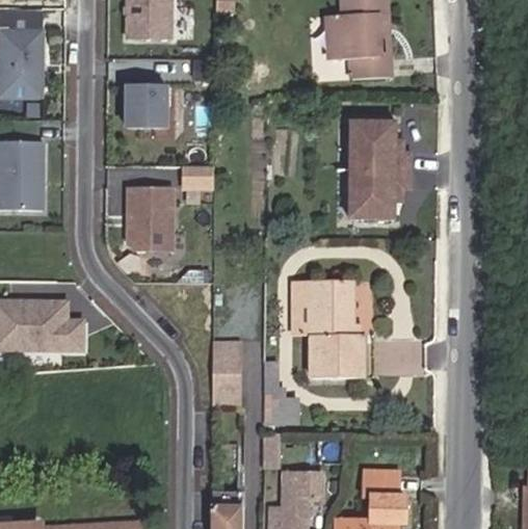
[(168,36),(168,0),(125,0),(125,35),(168,36)]
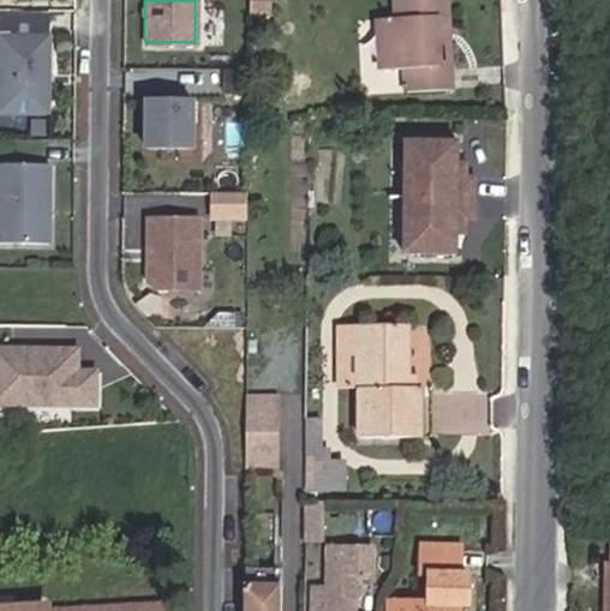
[(435,61),(432,21),(446,21),(443,0),(392,0),(394,15),(376,15),(380,65),(402,65),(404,87),(448,85),(447,60),(435,61)]
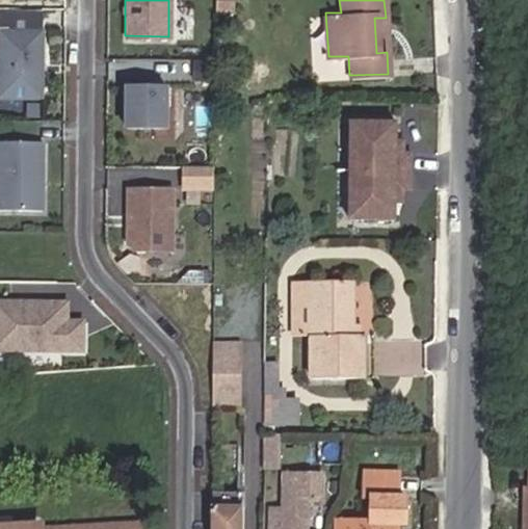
[(41,29),(42,7),(0,6),(0,29),(41,29)]
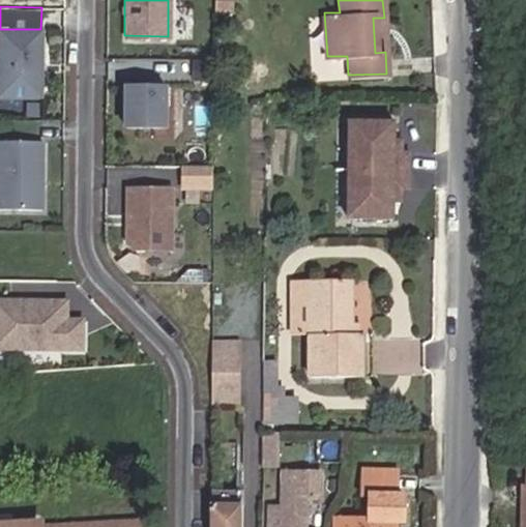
[(384,18),(373,18),(375,53),(385,52),(384,18)]
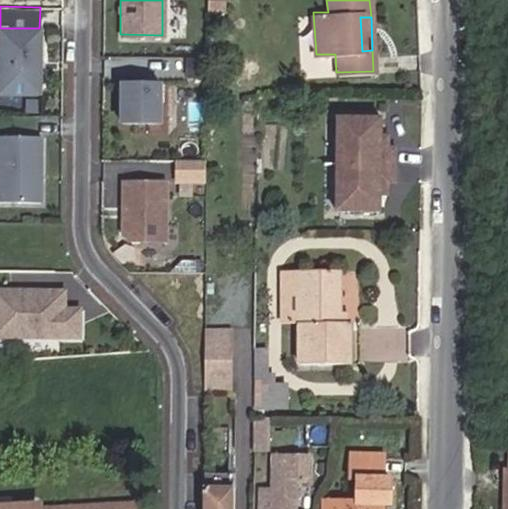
[(0,92),(38,93),(39,28),(0,28),(0,92)]
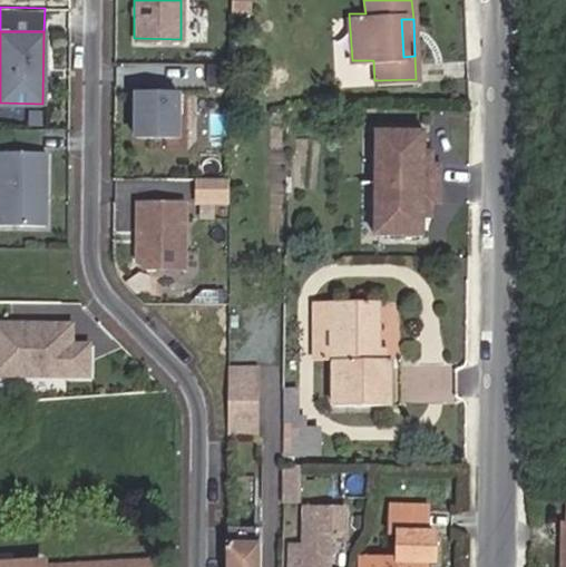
[(176,135),(177,91),(134,91),(133,135),(176,135)]
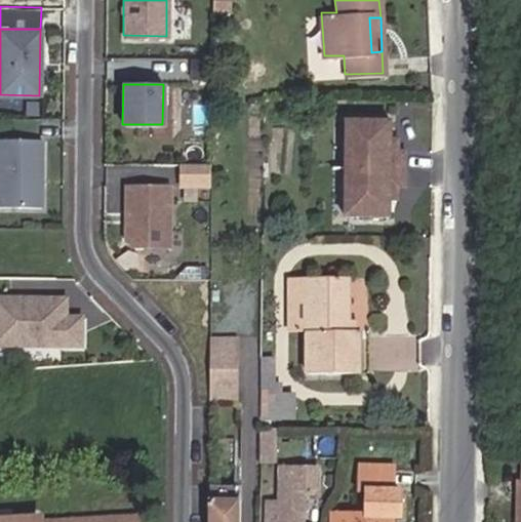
[(397,184),(403,184),(403,148),(398,148),(388,148),(388,135),(388,118),(344,117),(343,213),(387,213),(387,196),(388,184),(397,184)]
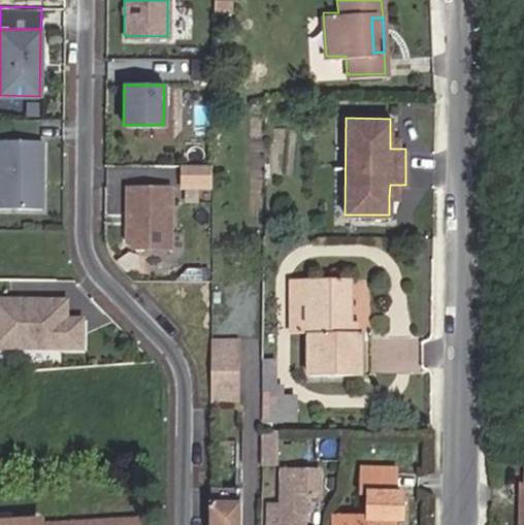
[(390,149),(400,149),(400,136),(390,136),(390,149)]
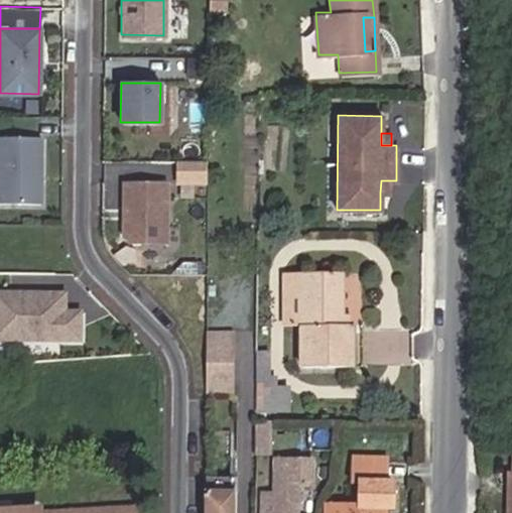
[(38,172),(39,136),(0,136),(0,202),(38,203),(39,179),(35,179),(35,172),(38,172)]
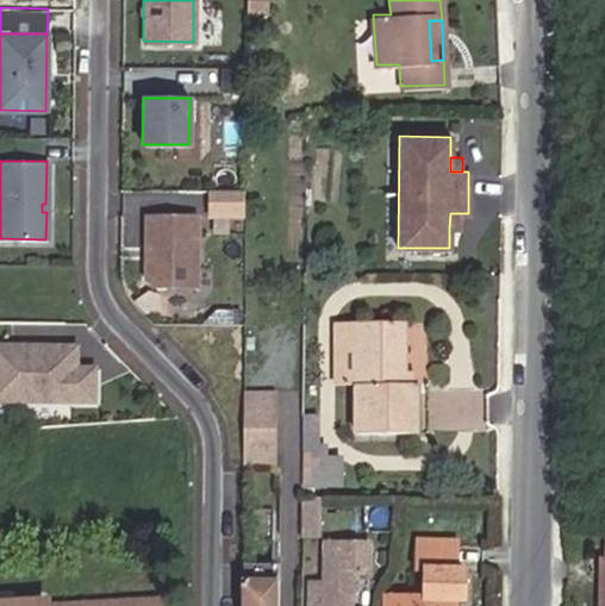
[(242,212),(243,189),(226,189),(225,212),(242,212)]
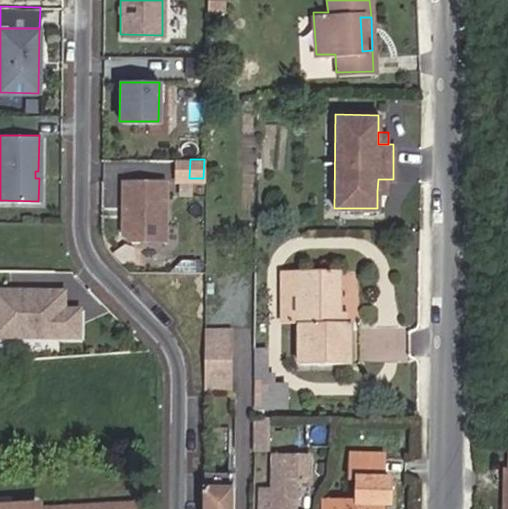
[(164,241),(164,178),(121,178),(121,232),(129,240),(164,241)]
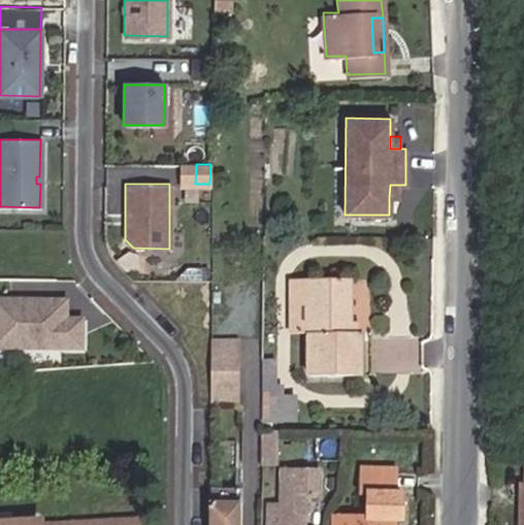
[(389,197),(399,197),(399,185),(390,185),(389,197)]
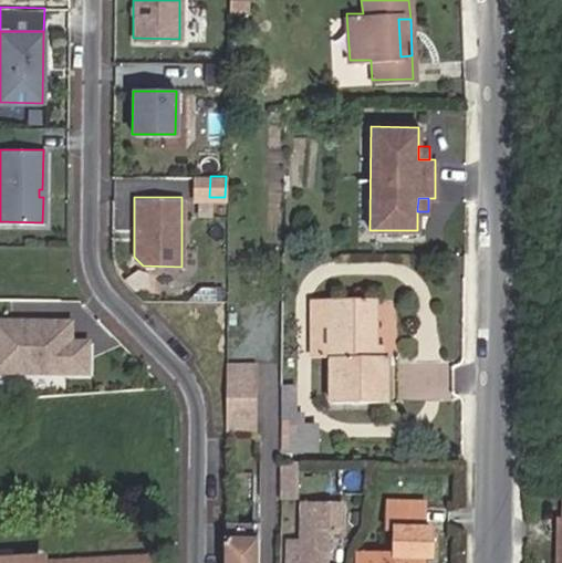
[(310,354),(328,354),(328,400),(386,400),(385,344),(375,344),(374,298),(309,299),(310,354)]
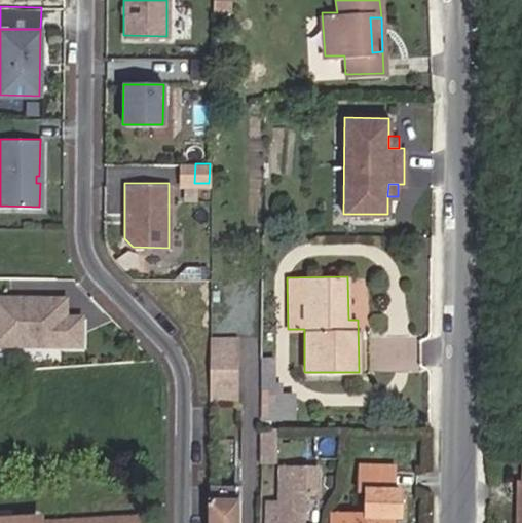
[(64,297),(0,296),(0,342),(78,343),(78,316),(64,315),(64,297)]
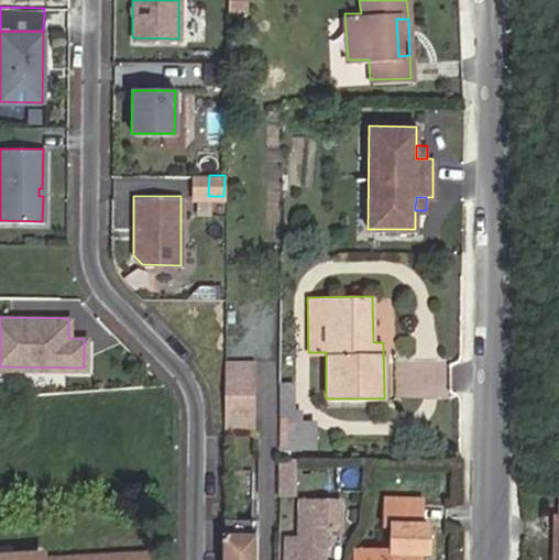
[(221,366),(251,368),(251,354),(222,353),(221,362),(221,366)]
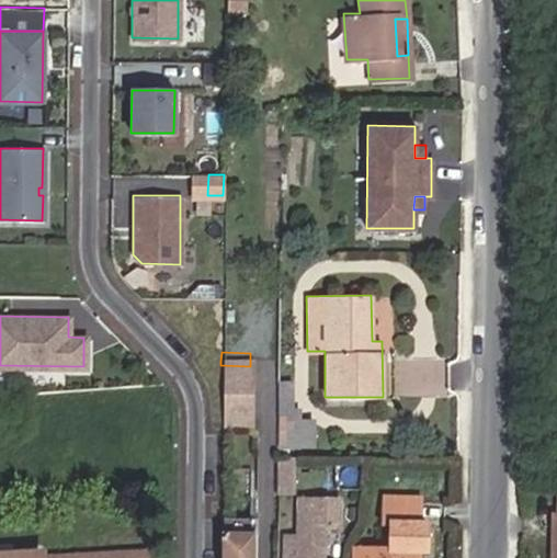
[(220,365),(220,376),(220,406),(249,406),(250,366),(220,365)]
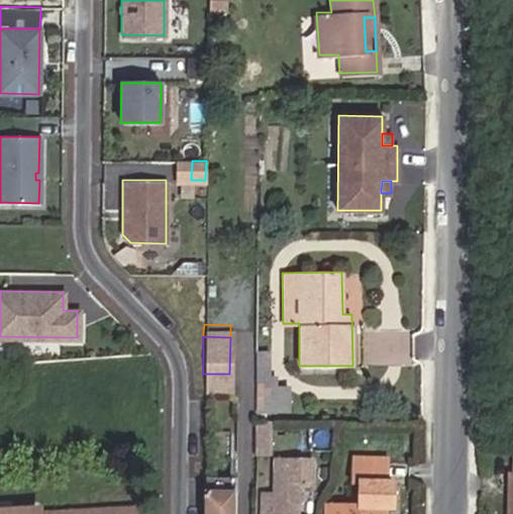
[(269,375),(269,356),(255,356),(254,385),(290,386),(290,384),(276,384),(276,375),(269,375)]
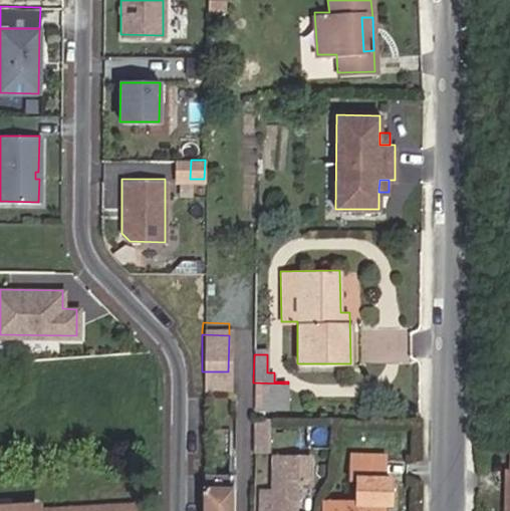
[(202,384),(228,384),(228,371),(202,371),(202,384)]
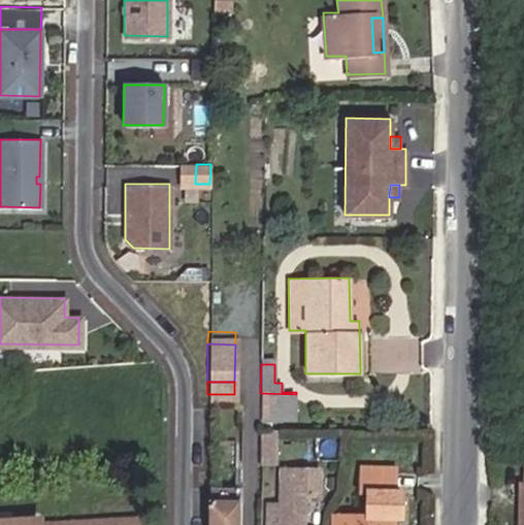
[(296,420),(296,394),(260,393),(260,420),(296,420)]
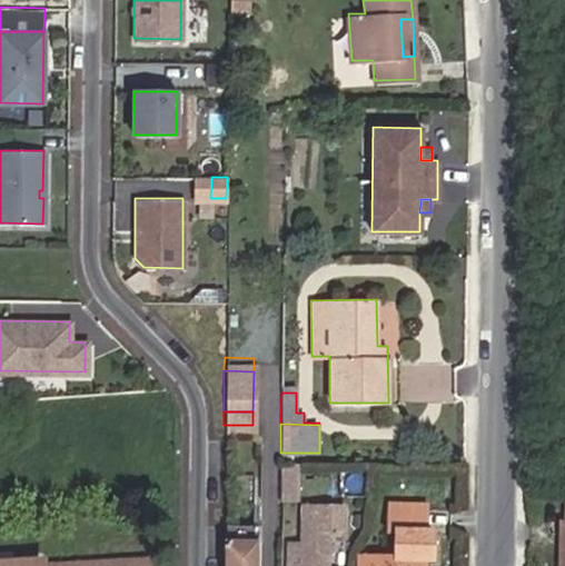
[(422,565),(422,558),(428,558),(428,529),(424,529),(425,502),(388,502),(388,528),(396,529),(395,554),(357,553),(356,565),(422,565)]
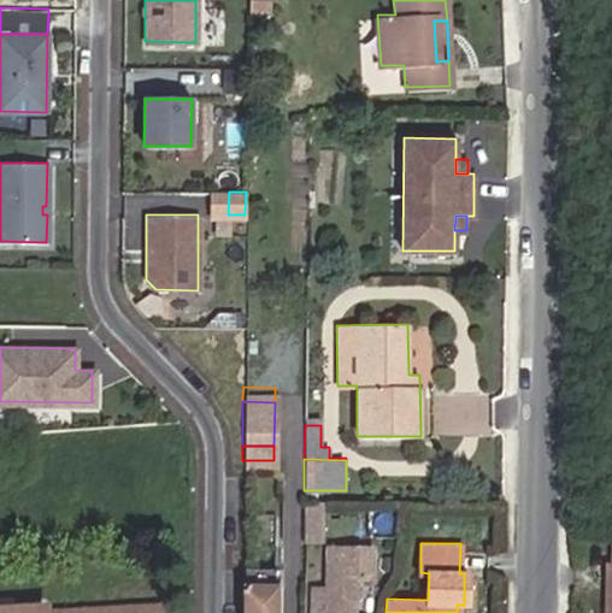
[(371,547),(327,547),(325,585),(313,587),(311,612),(351,612),(352,575),(371,575),(371,547)]
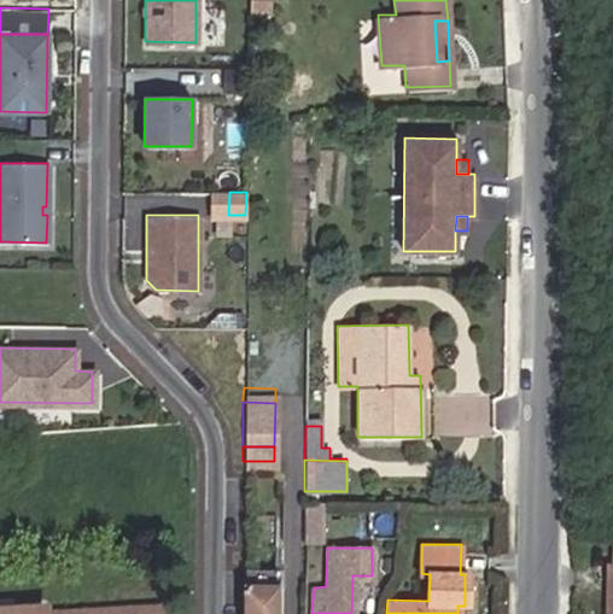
[(275,579),(276,563),(241,562),(241,578),(275,579)]
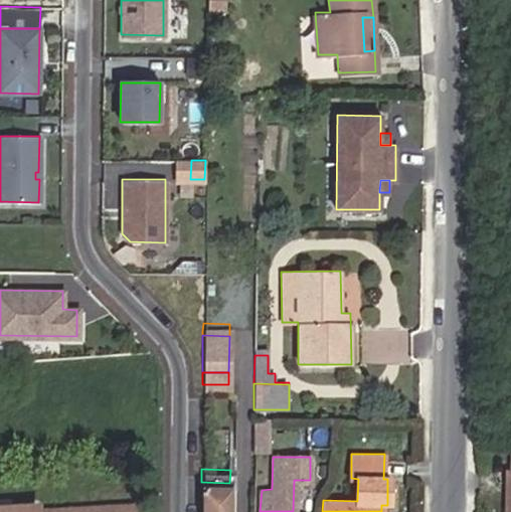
[(201,482),(200,511),(228,511),(229,483),(201,482)]
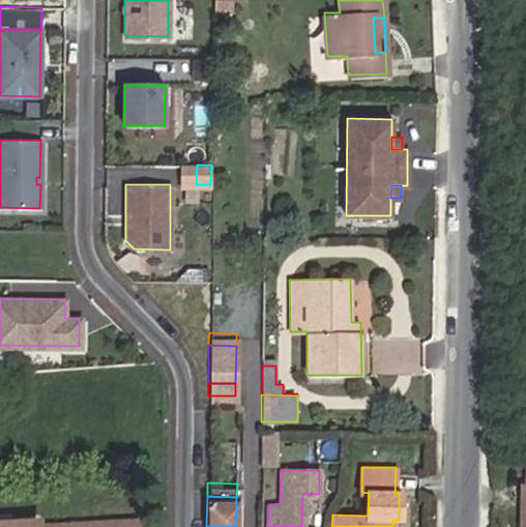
[(319,526),(320,505),(307,505),(307,526),(319,526)]
